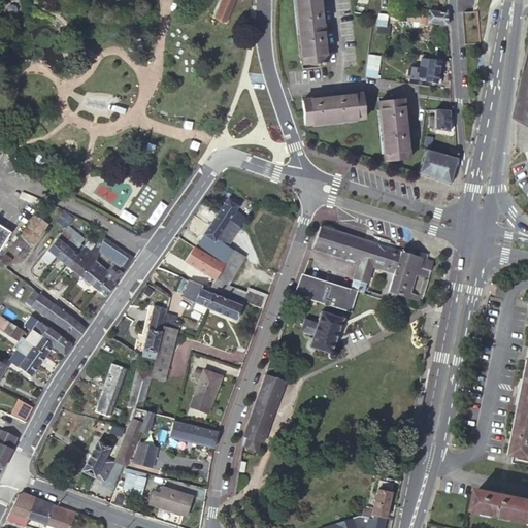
[(232,0),(224,0),(218,14),(225,18),(232,0)]
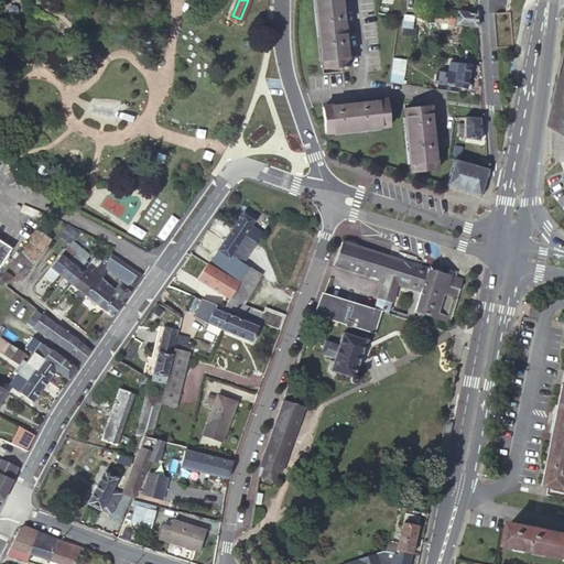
[(312,0),(316,67),(337,66),(337,68),(340,68),(339,66),(345,65),(343,34),(347,33),(346,24),(342,24),(339,0),(312,0)]
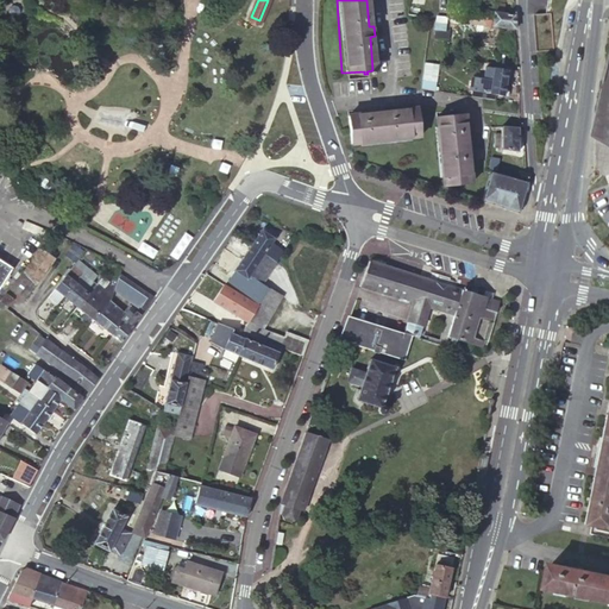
[(408,0),(407,13),(422,16),(424,0),(408,0)]
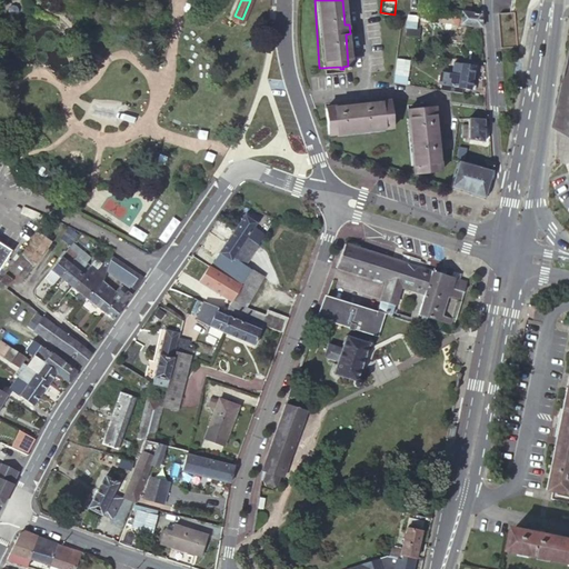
[(423,0),(419,18),(445,21),(458,23),(460,10),(455,9),(445,8),(439,7),(440,2),(440,0),(423,0)]
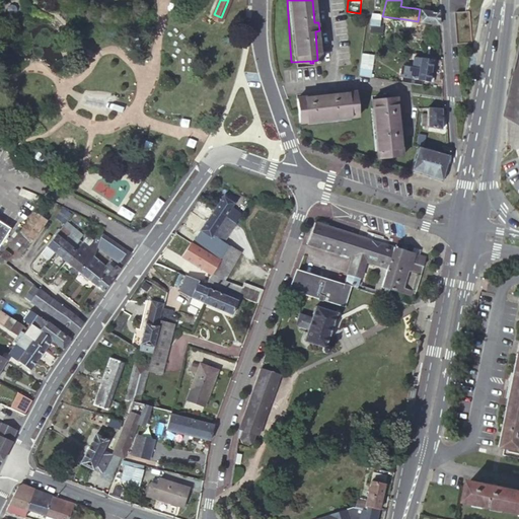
[(430,4),(422,2),(421,7),(420,9),(429,11),(430,4)]
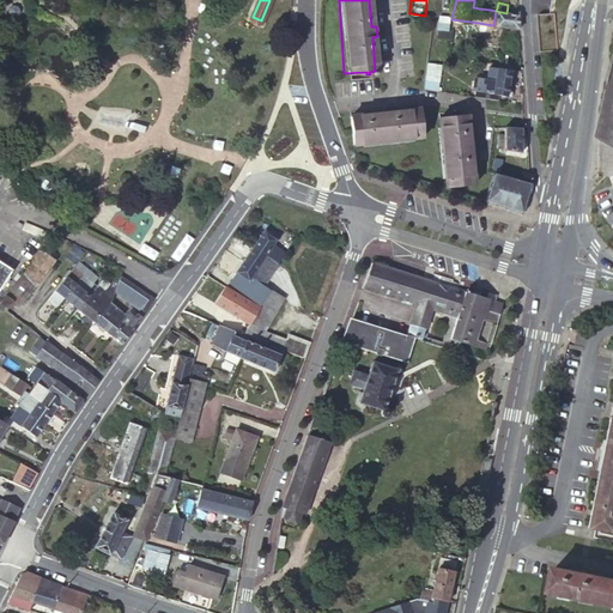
[(499,25),(517,28),(519,29),(517,14),(507,13),(496,11),(493,25),(499,25)]
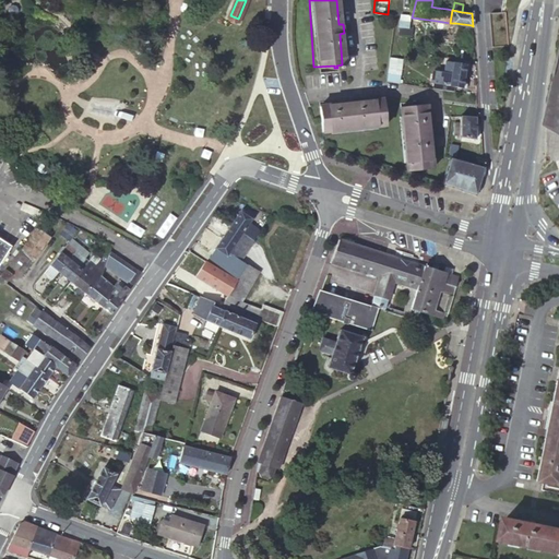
[(412,18),(400,15),(397,26),(411,27),(412,18)]
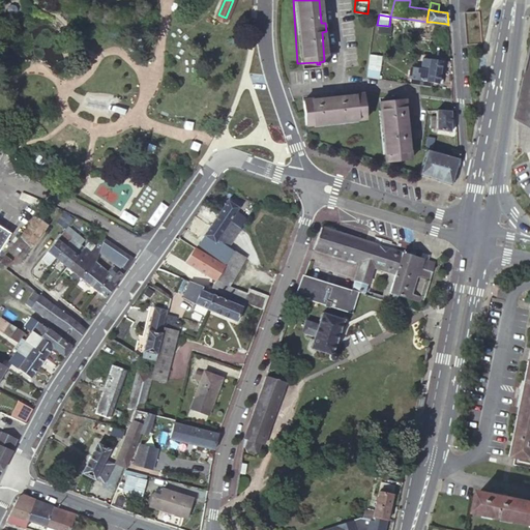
[(431,28),(432,22),(427,22),(414,20),(414,26),(431,28)]
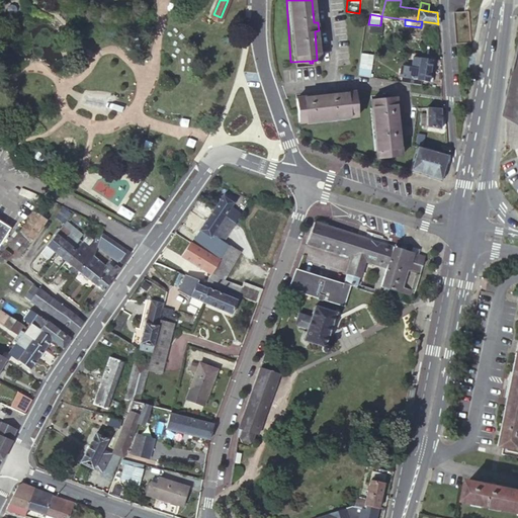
[(366,35),(381,36),(380,25),(368,24),(366,35)]
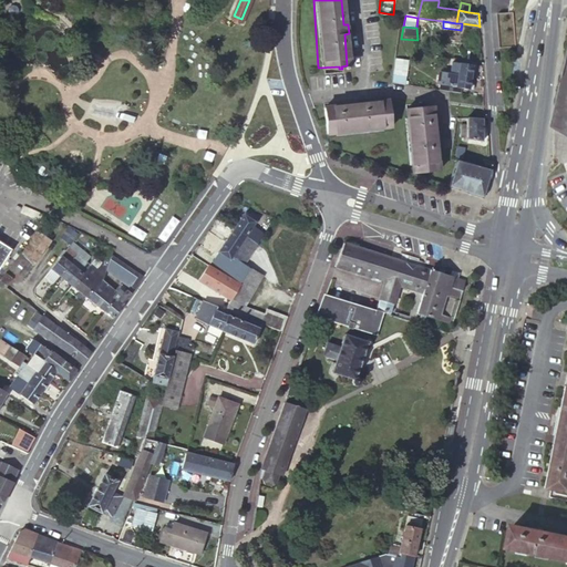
[(476,40),(466,39),(465,48),(475,50),(476,40)]
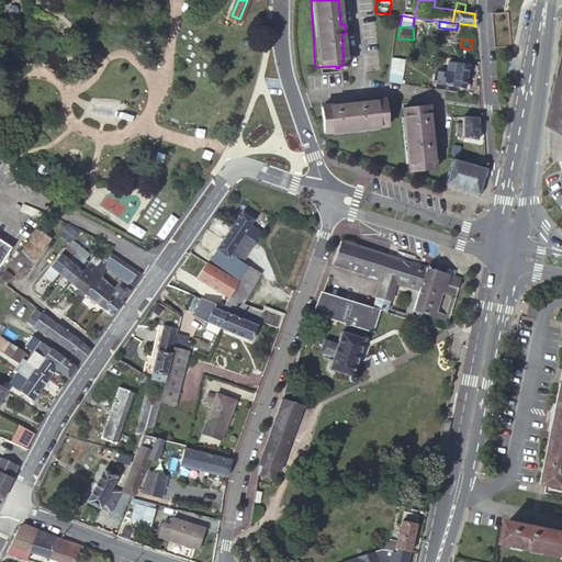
[(561,52),(548,114),(561,120),(561,52)]
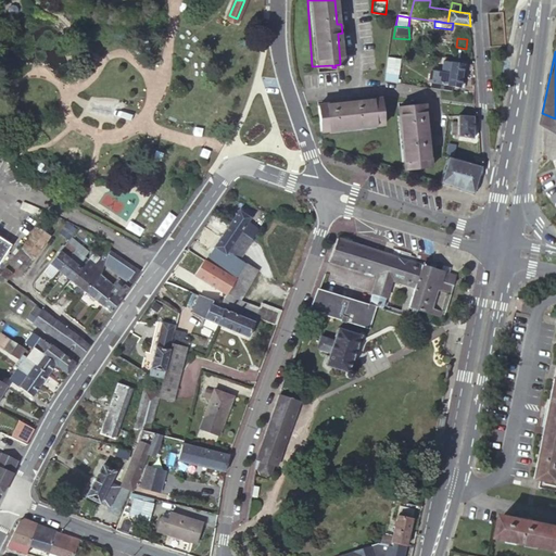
[(391,55),(390,66),(395,66),(397,67),(399,57),(391,55)]
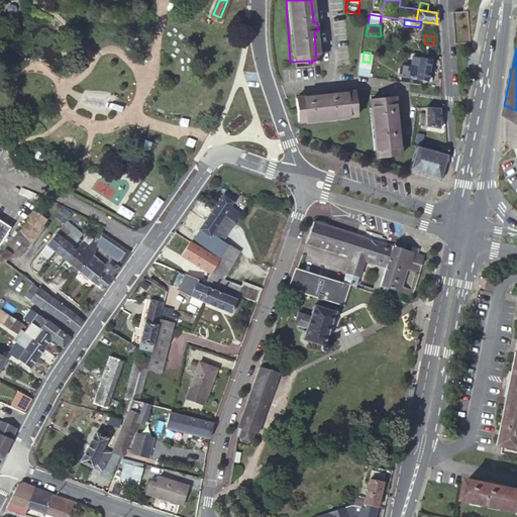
[(409,68),(429,71),(431,60),(411,58),(409,68)]
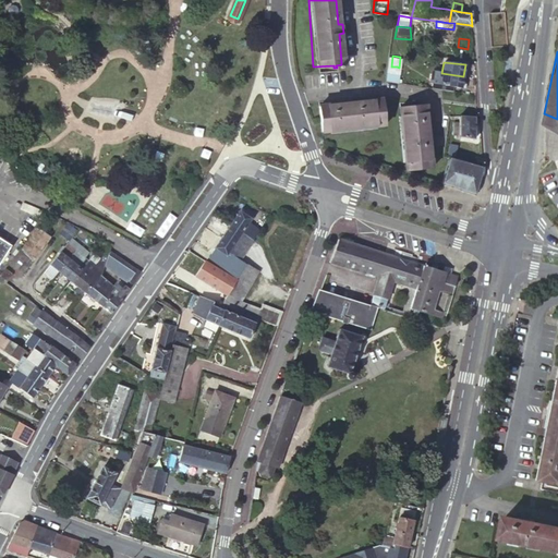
[(397,67),(391,67),(389,76),(398,79),(399,68),(397,67)]
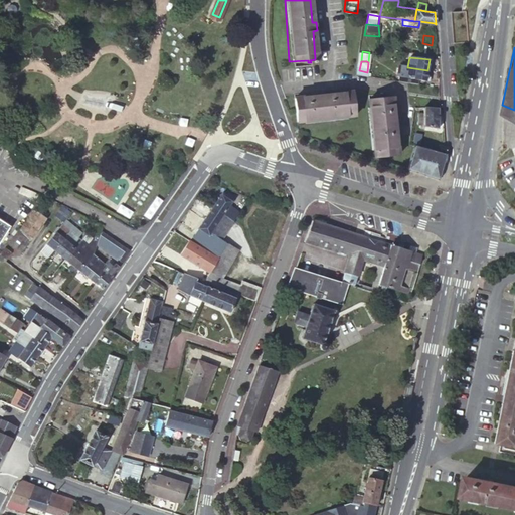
[(426,81),(427,70),(407,67),(406,78),(426,81)]
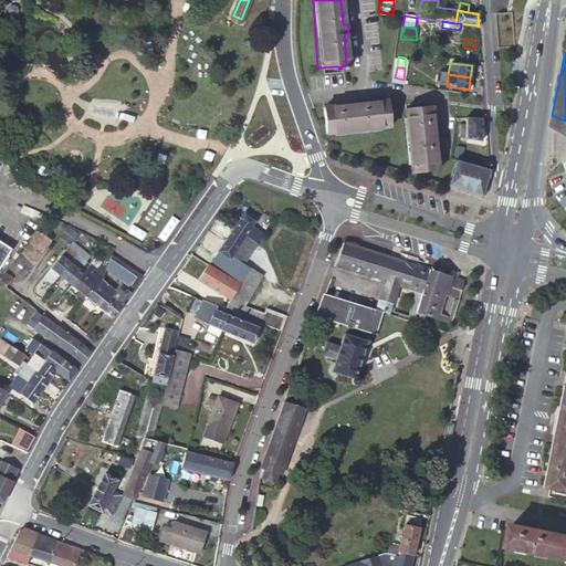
[(320,107),(322,134),(384,128),(380,102),(350,104),(349,101),(343,101),(343,105),(320,107)]
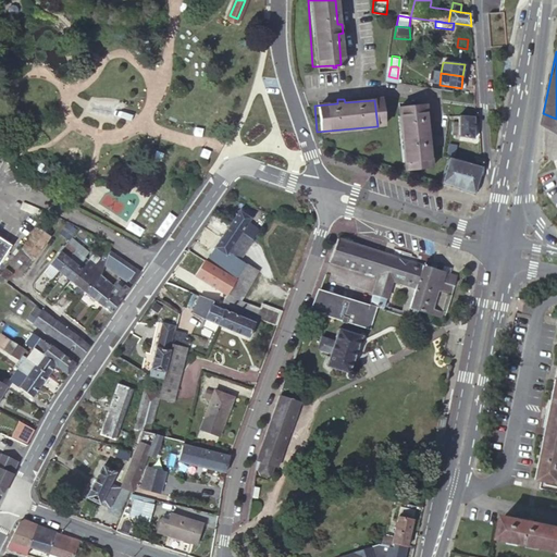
[(417,106),(392,108),(398,169),(423,166),(420,137),(423,137),(422,127),(420,128),(417,106)]
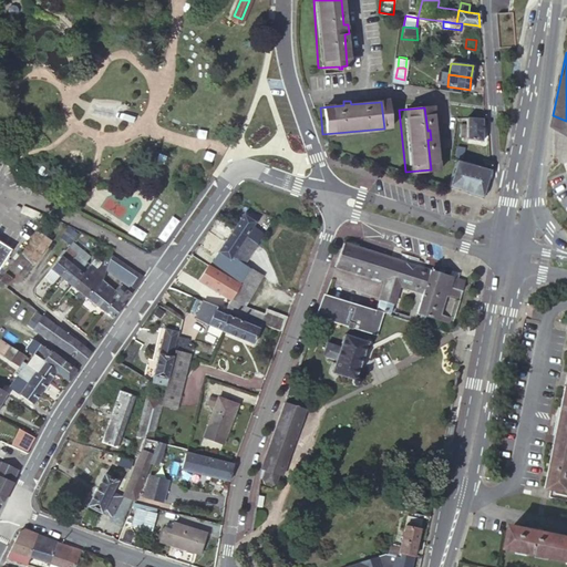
[(566,121),(553,115),(550,125),(566,136),(566,121)]
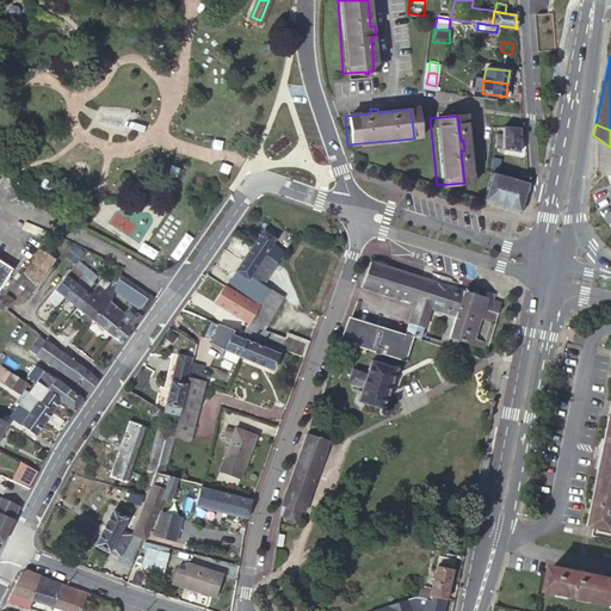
[(520,152),(520,127),(504,127),(504,130),(504,143),(504,146),(520,152)]
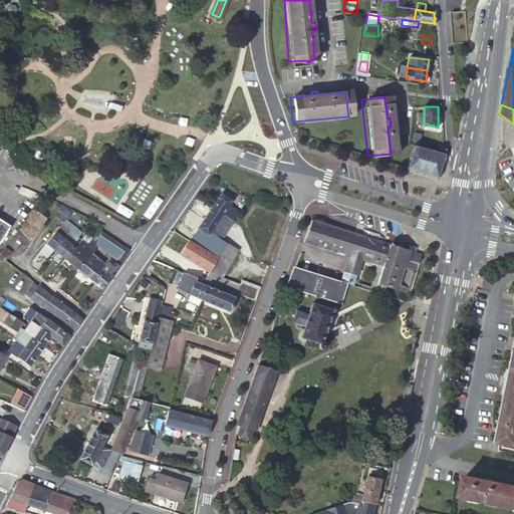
[(446,155),(445,154),(418,145),(410,171),(438,180),(439,177),(446,155)]
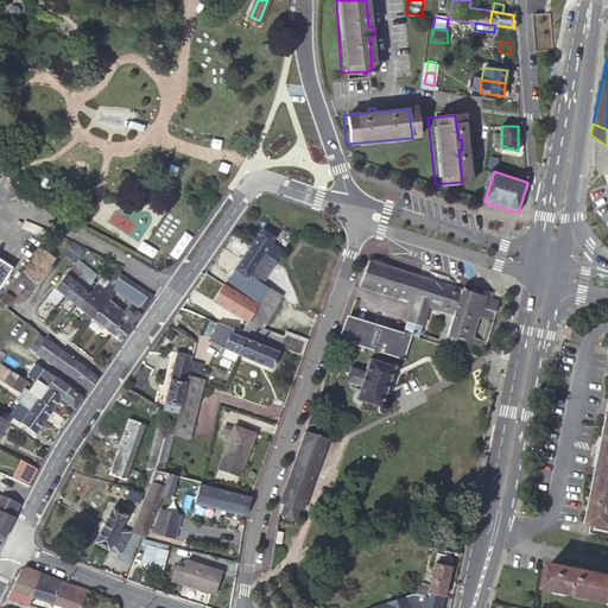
[(259,227),(248,245),(260,253),(271,259),(278,248),(268,241),(273,233),(264,227),(263,229),(259,227)]
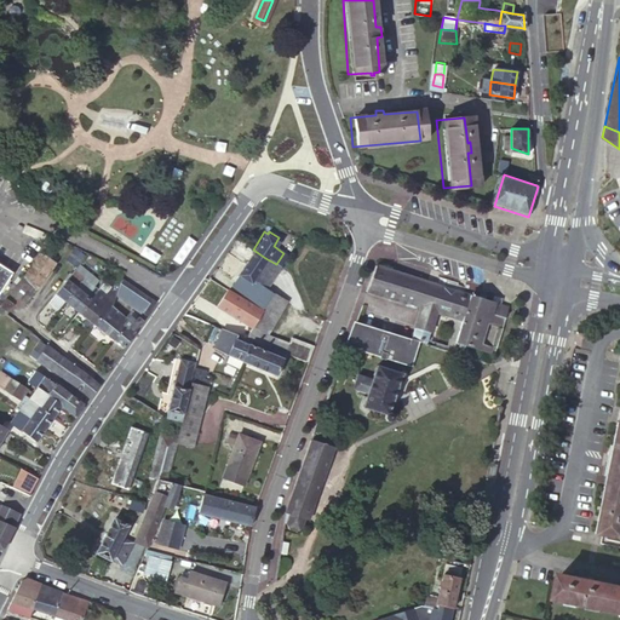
[(76,268),(78,265),(87,252),(76,247),(67,260),(76,268)]
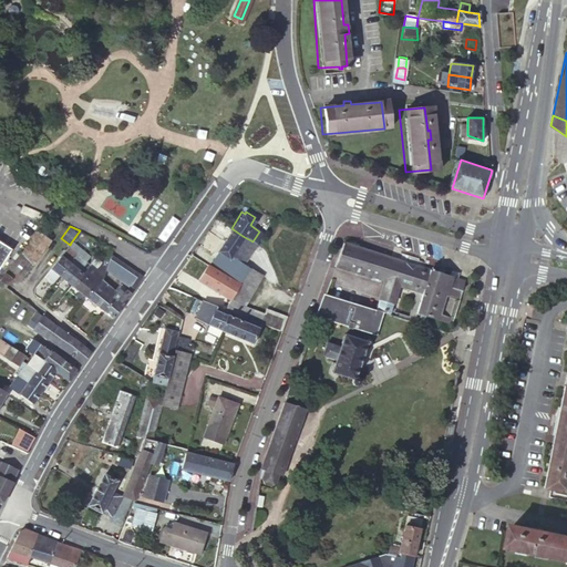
[(243,236),(232,228),(216,250),(217,251),(214,257),(225,264),(226,261),(230,256),(239,243),(243,236)]
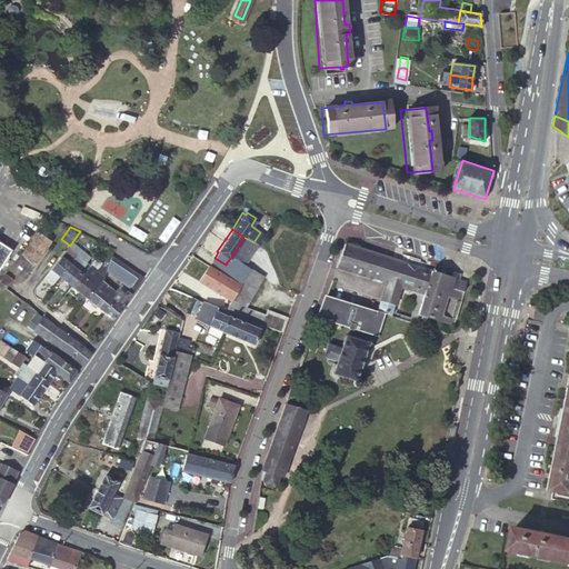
[(51,241),(39,231),(20,256),(33,266),(51,241)]
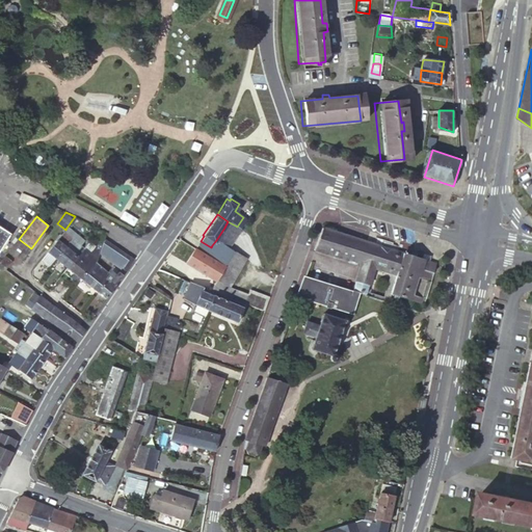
[(236,235),(239,229),(237,227),(228,221),(224,228),(236,235)]
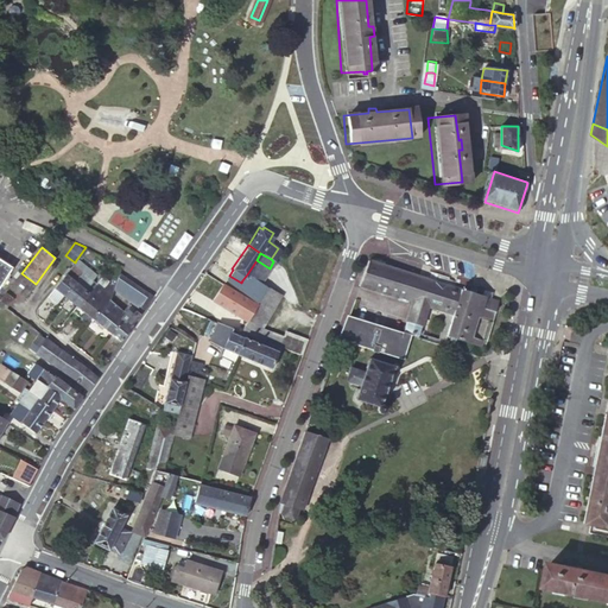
[(62,297),(77,308),(94,286),(95,286),(97,284),(94,280),(96,276),(76,260),(75,263),(70,268),(78,274),(62,297)]
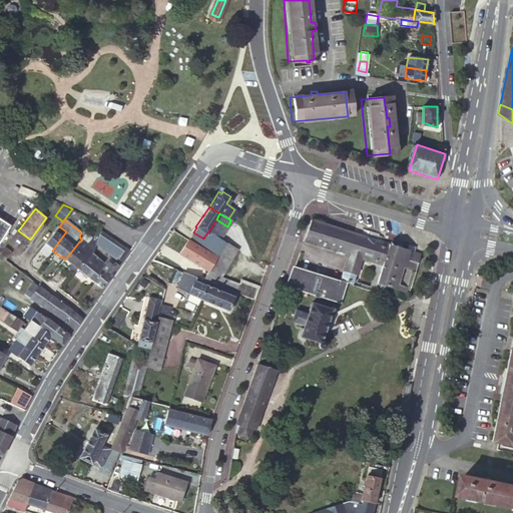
[(218,238),(227,226),(216,219),(208,231),(214,235),(218,238)]
